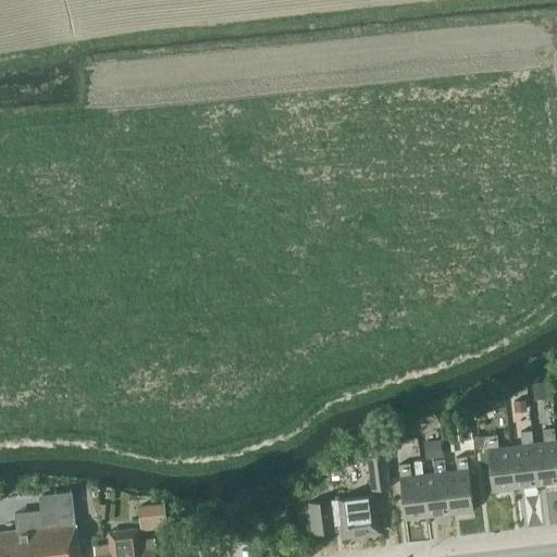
[(547,399),(545,382),(532,383),(533,400),(547,399)]
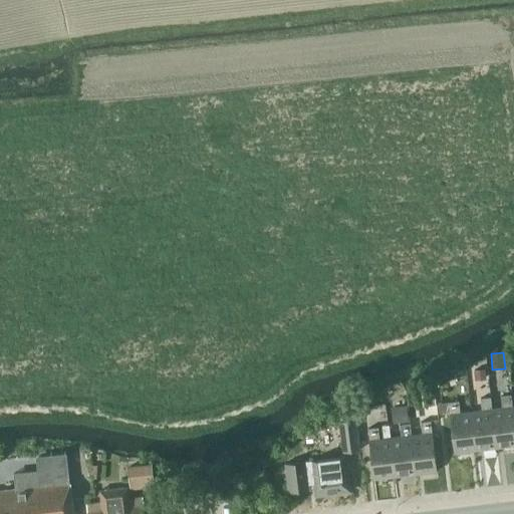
[(486,379),(485,369),(473,370),(475,380),(486,379)]
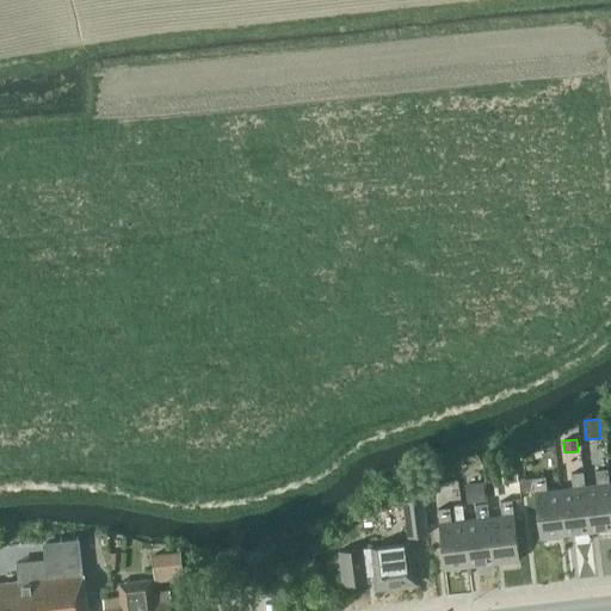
[(610,508),(608,483),(609,483),(606,469),(594,471),(597,485),(584,487),(590,532),(610,529),(610,508)]
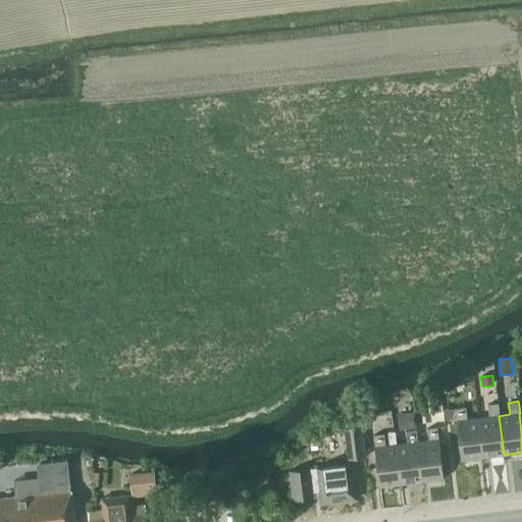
[(499,416),(498,404),(487,405),(488,417),(477,418),(482,457),(504,455),(499,416)]
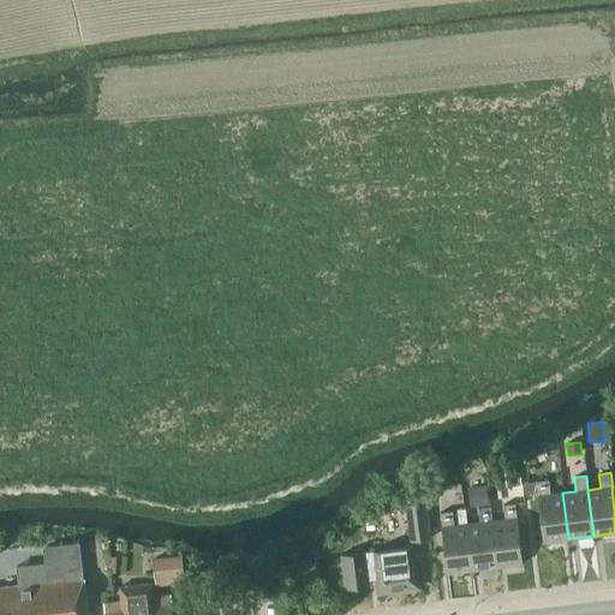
[(568,538),(562,493),(550,495),(548,481),(536,482),(538,496),(537,496),(543,542),(568,538)]
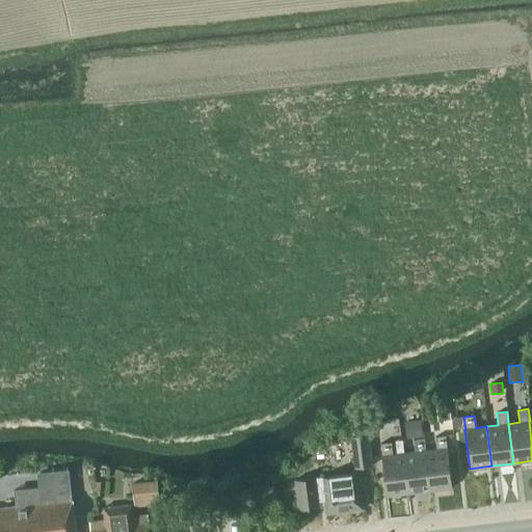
[(378,421),(369,422),(370,431),(379,431),(378,421)]
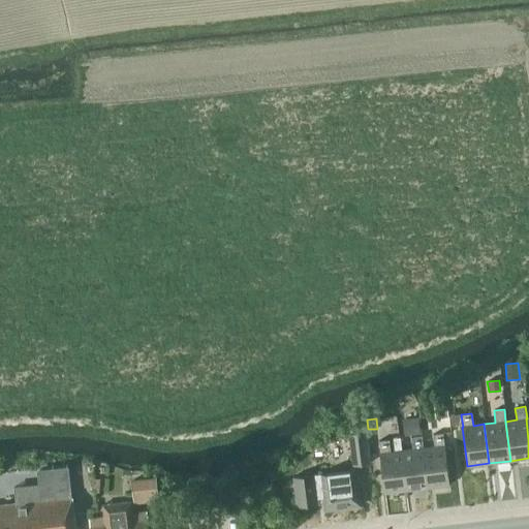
[(418,434),(417,418),(405,419),(407,435),(418,434)]
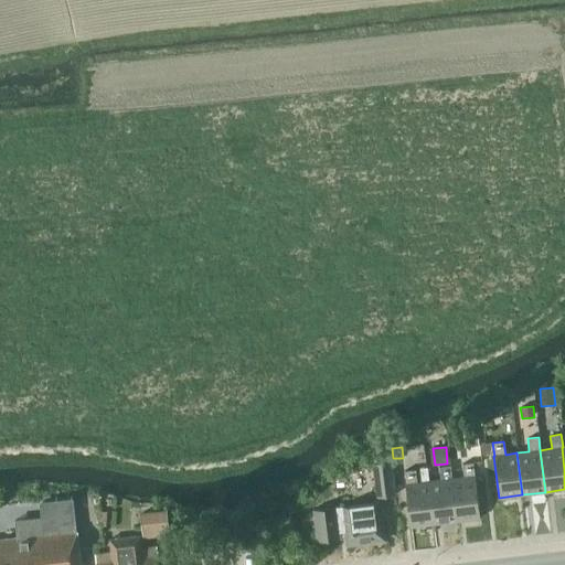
[(391,461),(373,464),(376,497),(395,494),(391,461)]
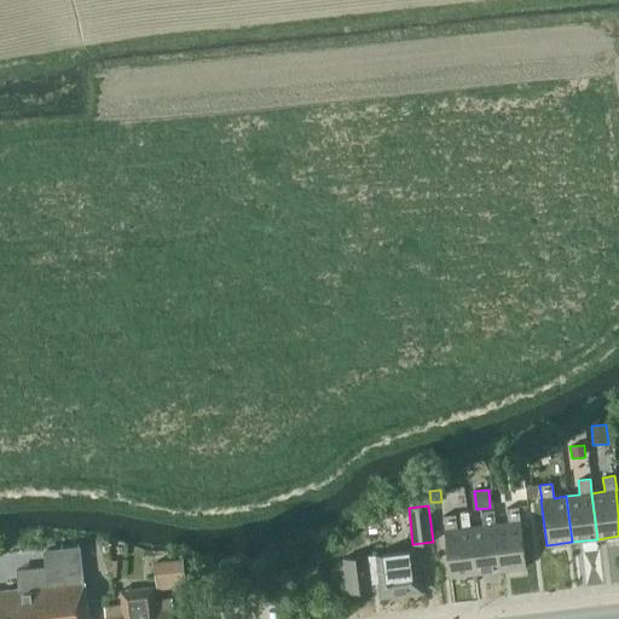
[(499,571),(525,567),(520,521),(519,521),(518,507),(505,509),(508,522),(495,525),(499,571)]
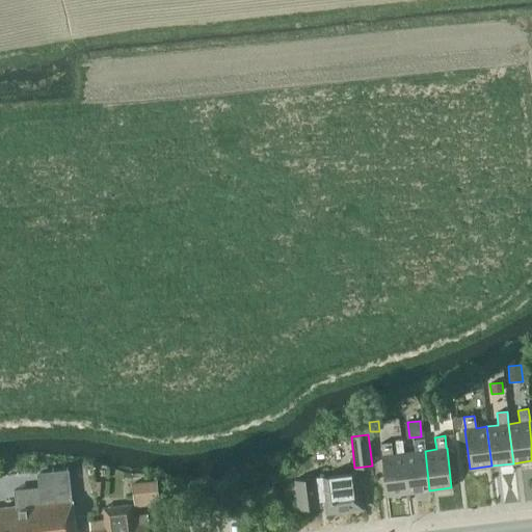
[(425,451),(423,439),(413,440),(415,452),(403,453),(408,493),(429,490),(425,451)]
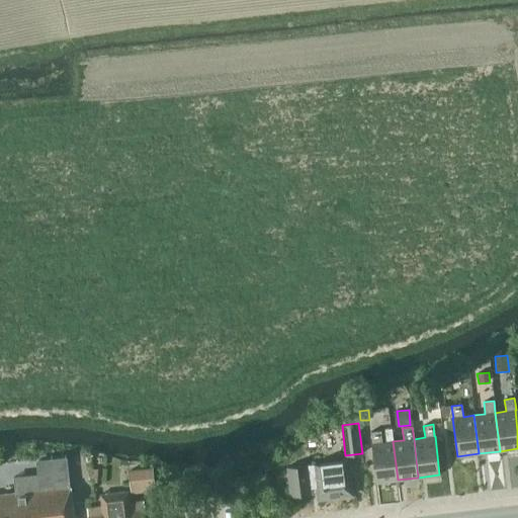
[(398,480),(393,441),(381,443),(380,431),(370,432),(371,444),(376,483),(398,480)]
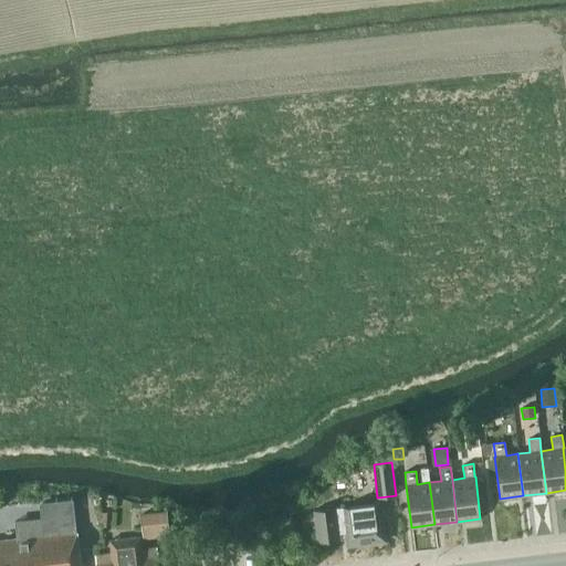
[(347,546),(385,542),(383,517),(381,517),(380,502),(343,507),(314,511),(317,542),(339,538),(338,531),(345,531),(347,546)]
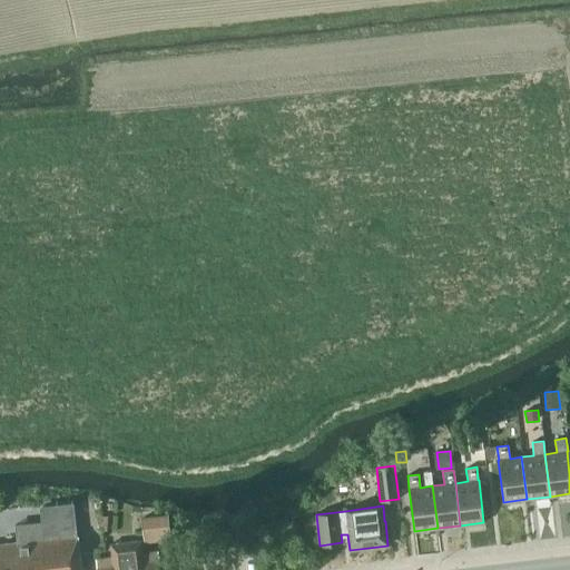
[(170,539),(167,513),(140,517),(144,542),(170,539)]
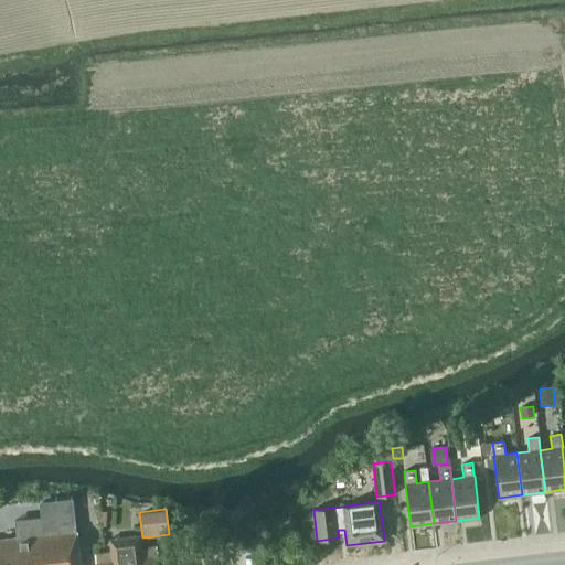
[(80,564),(76,532),(75,521),(14,528),(16,539),(0,540),(0,564),(80,564)]
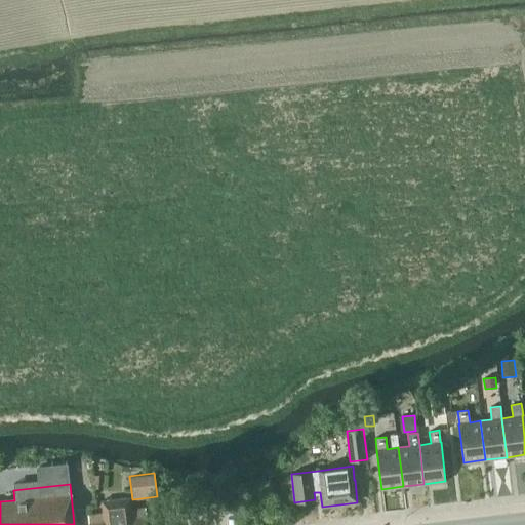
[(131,510),(130,497),(101,500),(102,513),(88,515),(88,524),(146,524),(145,508),(131,510)]
